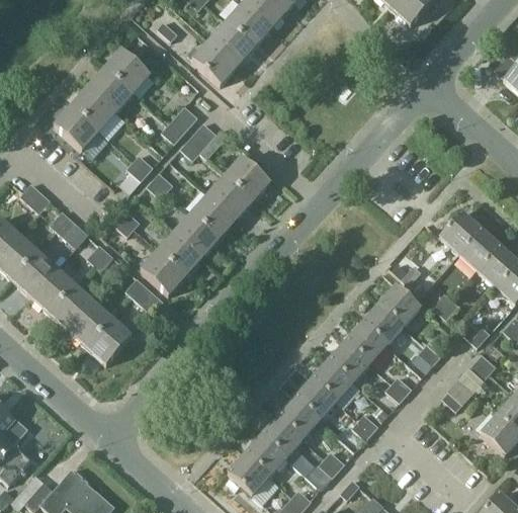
[(203,3),(200,0),(186,0),(197,10),(203,3)]
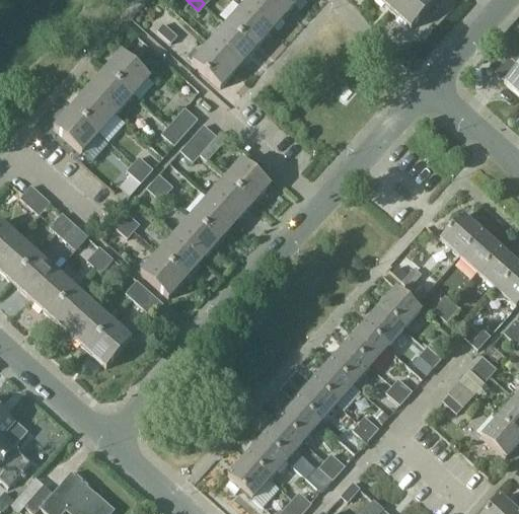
[(246,0),(242,5),(271,29),(287,11),(275,0),(246,0)]
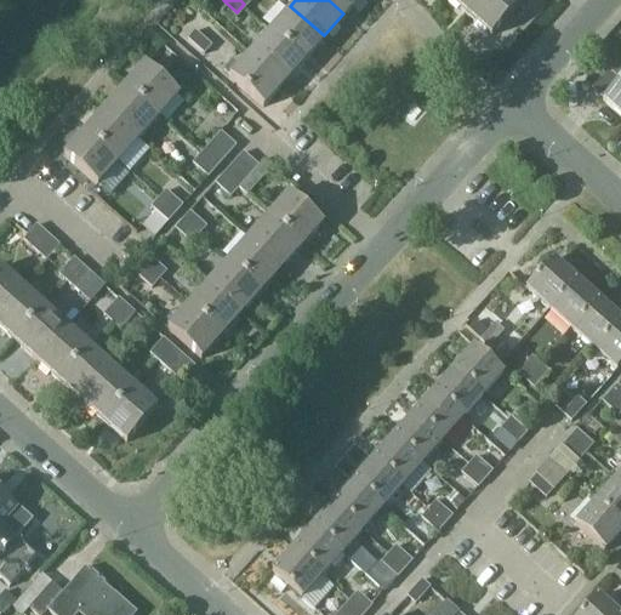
[(329,0),(343,13),(355,0),(329,0)]
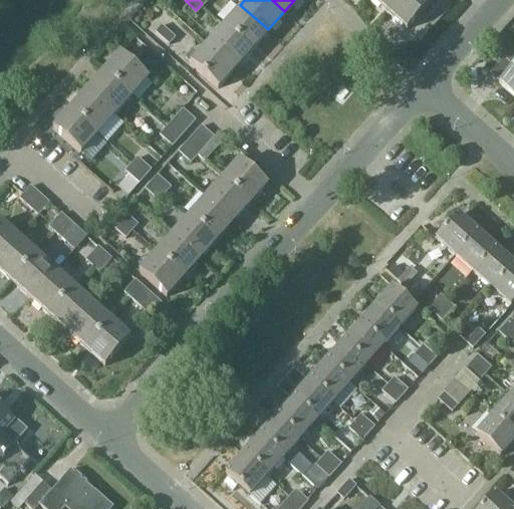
[(376,0),(388,10),(396,0),(376,0)]
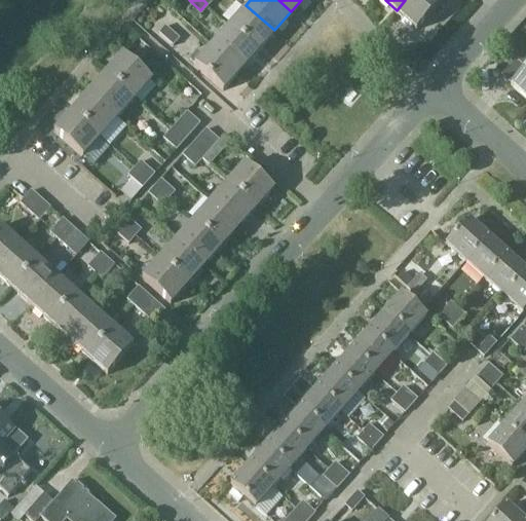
[(405,0),(397,10),(416,27),(440,0),(405,0)]
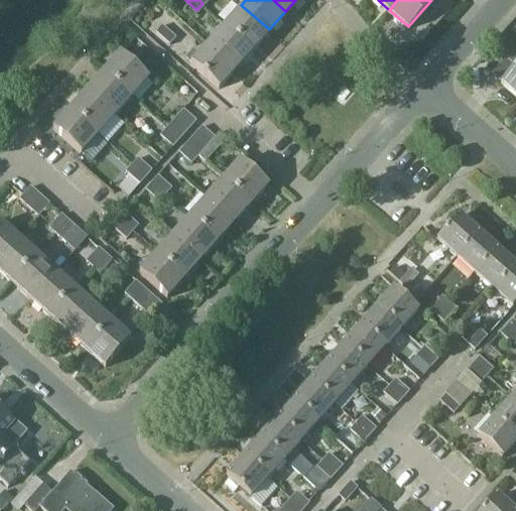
[(241,5),(225,23),(252,48),(269,29),(241,5)]
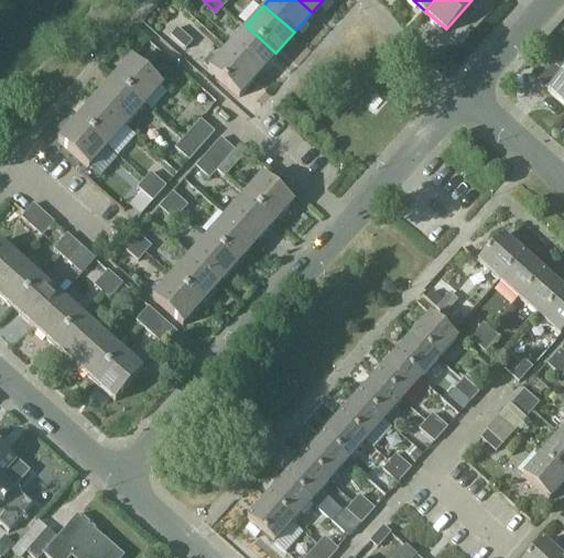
[(185,45),(193,36),(176,22),(170,31),(185,45)]
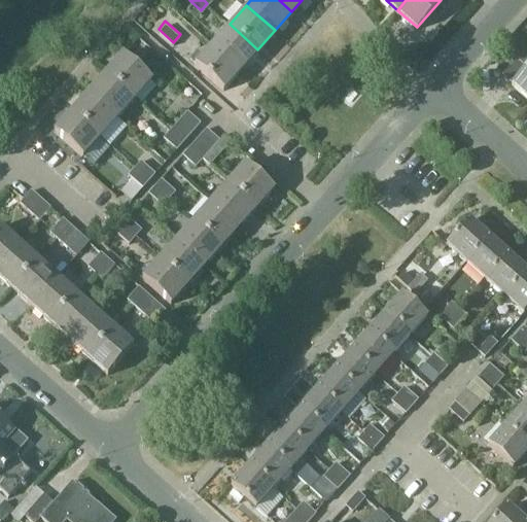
[(230,24),(212,43),(241,68),(257,49),(230,24)]
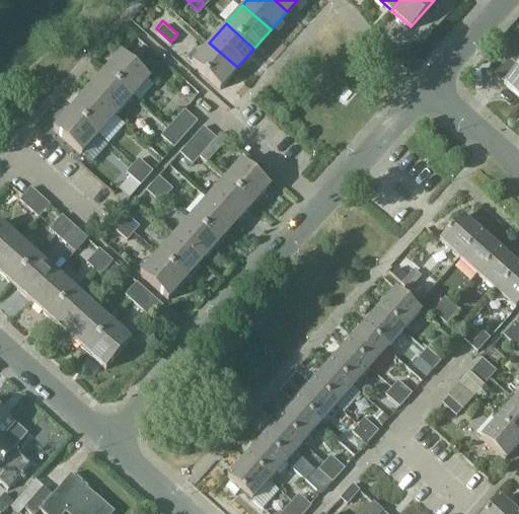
[(209,43),(201,51),(194,45),(184,56),(220,87),(237,67),(209,43)]
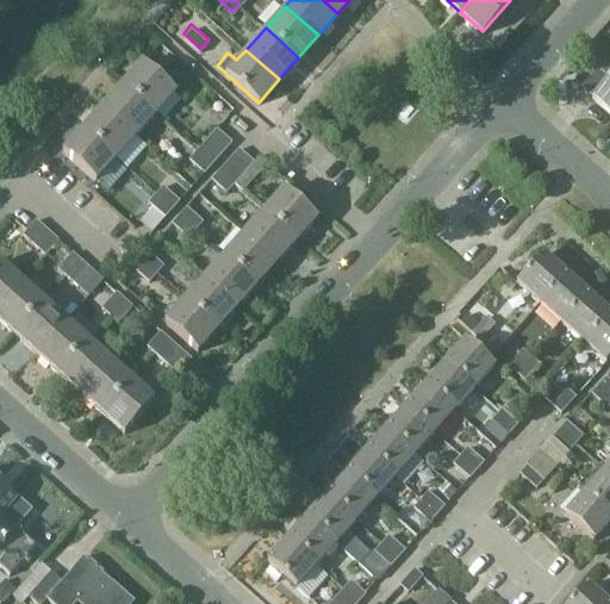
[(609,54),(603,62),(598,68),(608,76),(592,95),(609,111),(609,54)]
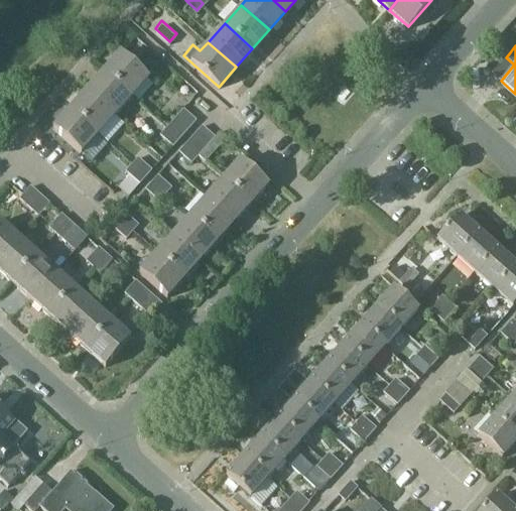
[(121,51),(104,71),(132,96),(149,77),(121,51)]
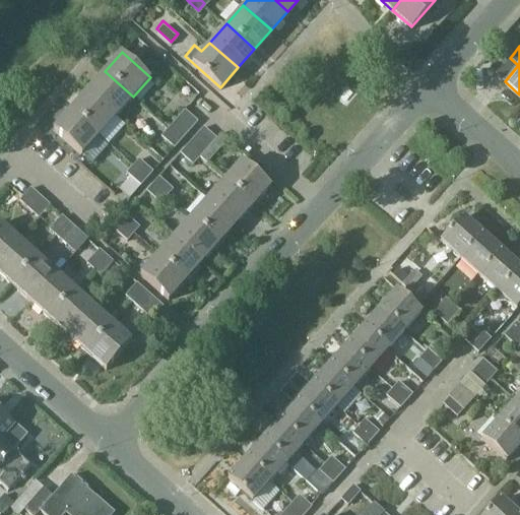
[(133,97),(105,71),(87,89),(116,115),(133,97)]
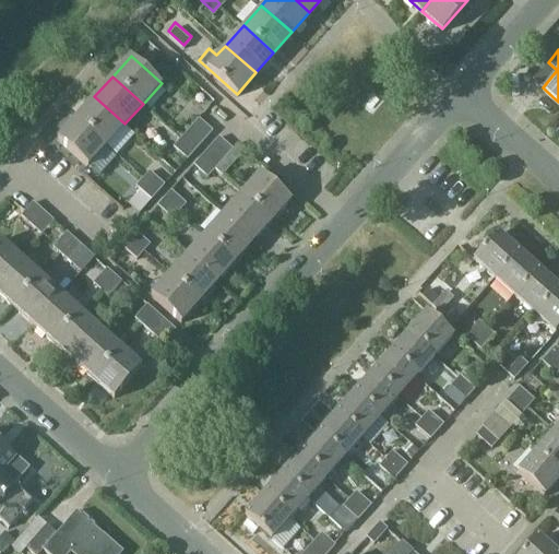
[(125,124),(94,96),(76,116),(107,143),(125,124)]
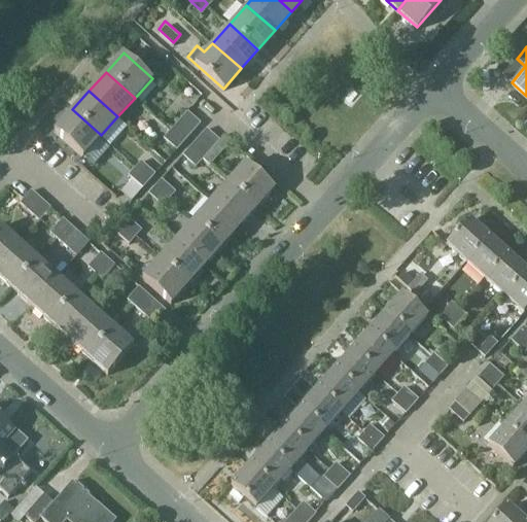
[(201,119),(187,107),(168,128),(181,140),(201,119)]
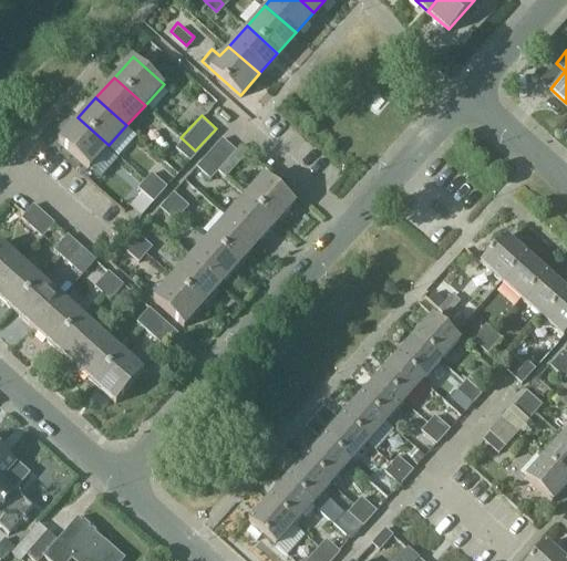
[(109,145),(78,117),(59,138),(90,166),(109,145)]
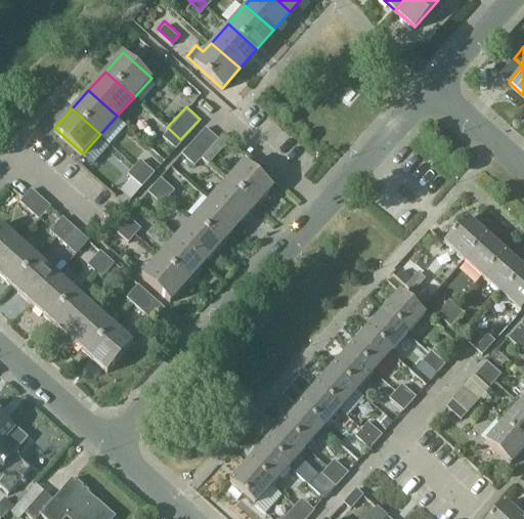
[(218,135),(205,123),(186,144),(200,157),(218,135)]
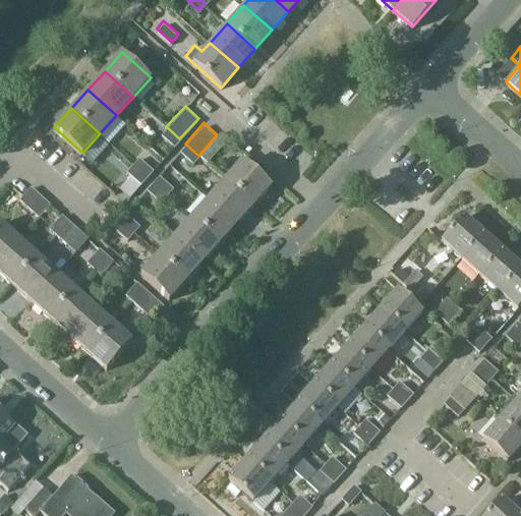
[(179,138),(166,126),(161,132),(174,145),(179,138)]
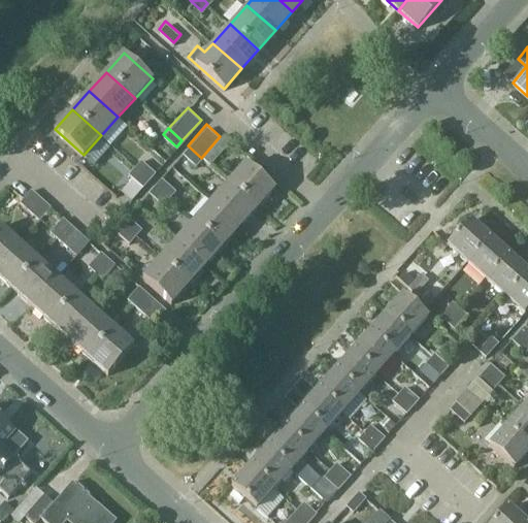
[(201,158),(188,145),(182,152),(196,164),(201,158)]
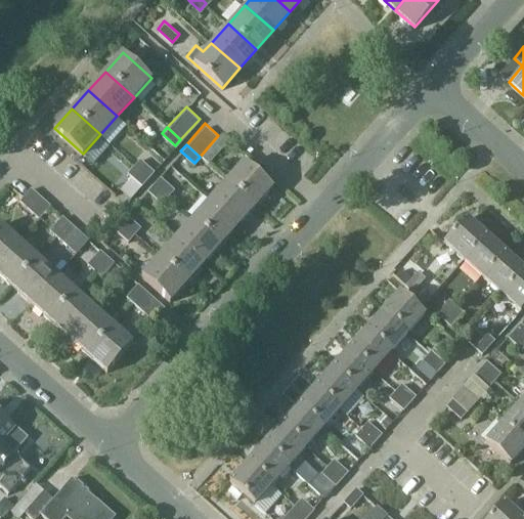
[(139,156),(132,164),(147,177),(155,169),(139,156)]
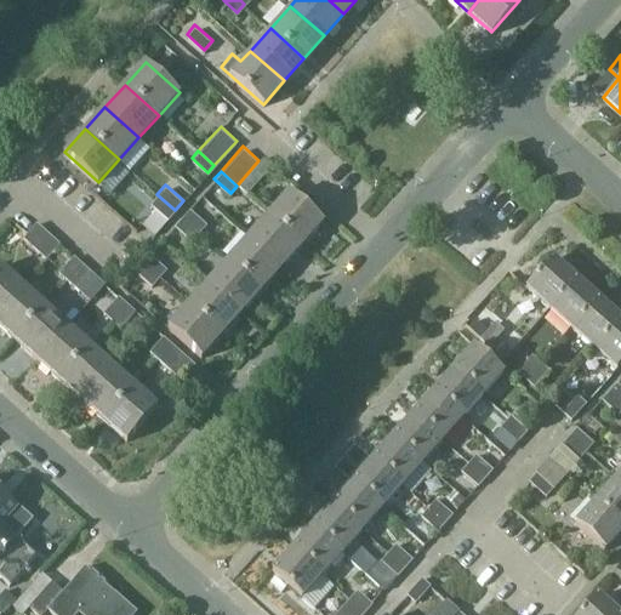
[(289,191),(268,214),(302,244),(323,220),(289,191)]
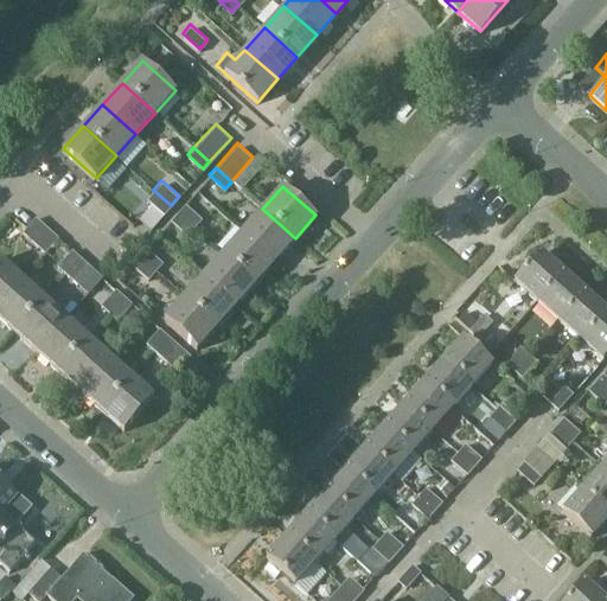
[(153,190),(146,197),(133,212),(149,228),(164,212),(171,205),(153,190)]
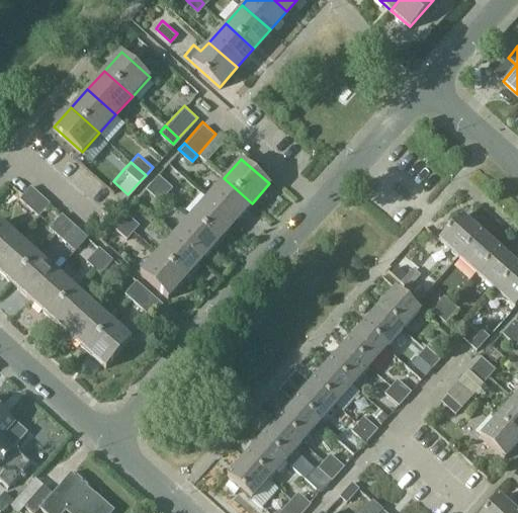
[(152,179),(166,192),(172,184),(158,172),(152,179)]
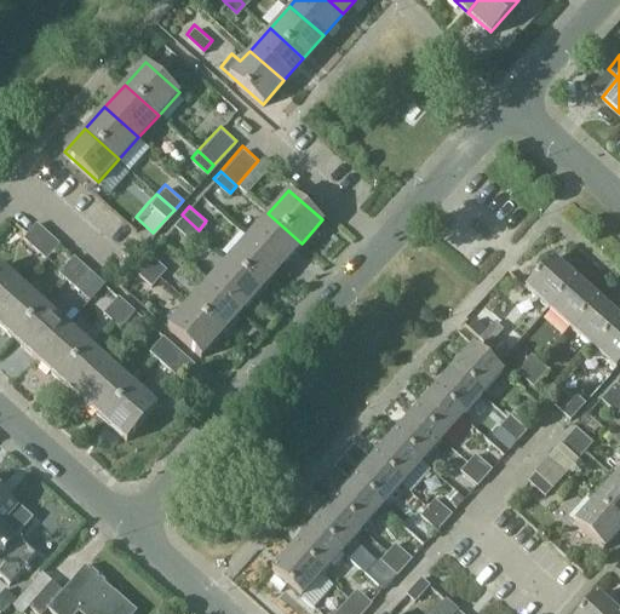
[(268,213),(248,235),(281,265),(302,244),(268,213)]
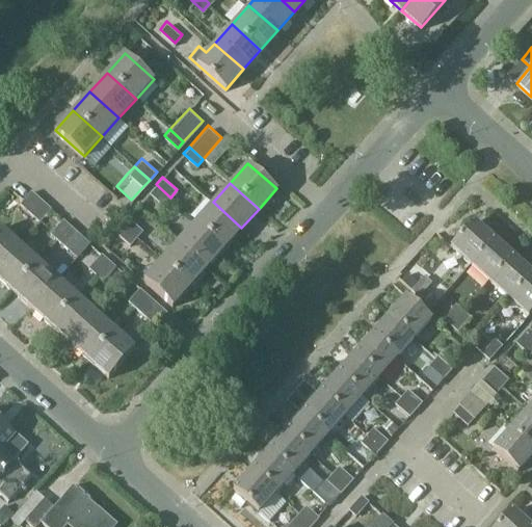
[(156,184),(149,191),(164,205),(170,198),(156,184)]
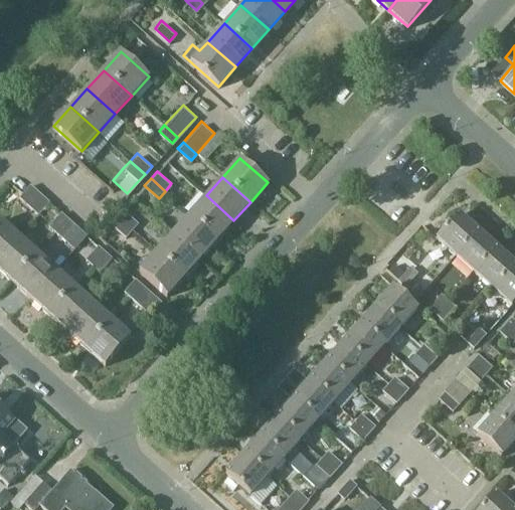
[(30,181),(22,190),(18,195),(38,212),(49,199),(30,181)]
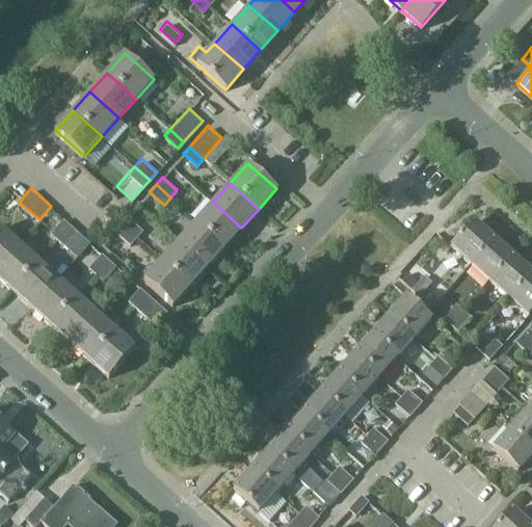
[(17,198),(7,189),(0,198),(0,205),(5,210),(17,198)]
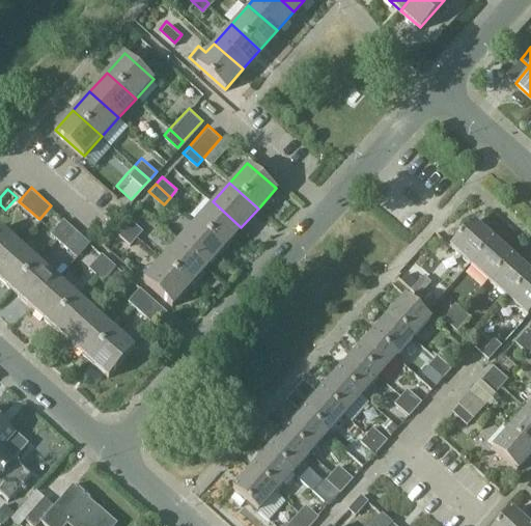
[(213,201),(195,221),(224,246),(241,227),(213,201)]
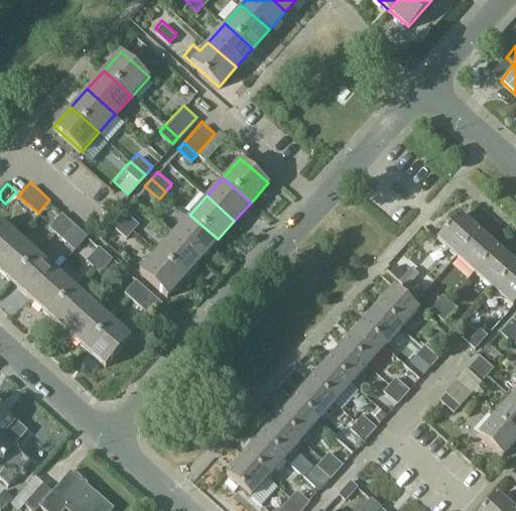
[(138,221),(124,209),(117,216),(132,228),(138,221)]
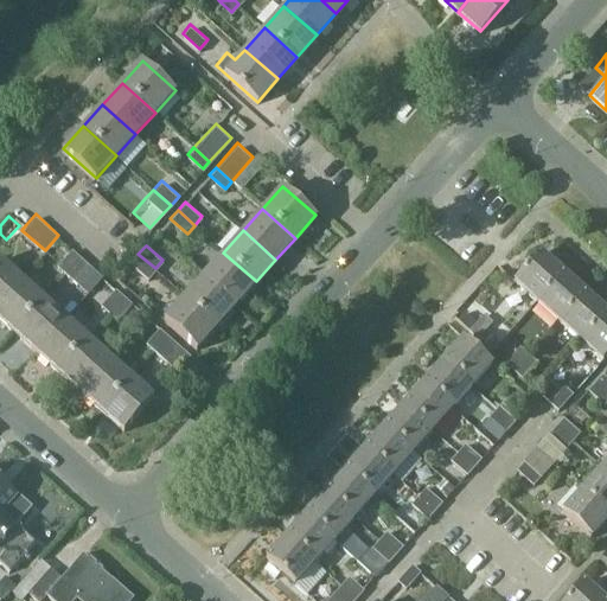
[(64,270),(80,254),(71,247),(56,263),(64,270)]
